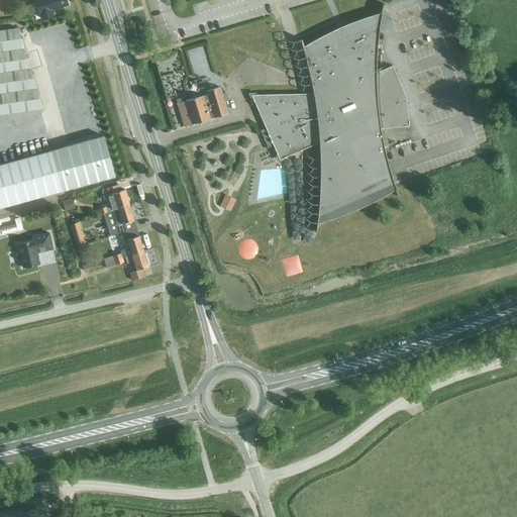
[(25,0),(27,3),(36,0),(40,12),(42,18),(53,15),(54,14),(52,9),(67,4),(65,0),(25,0)]
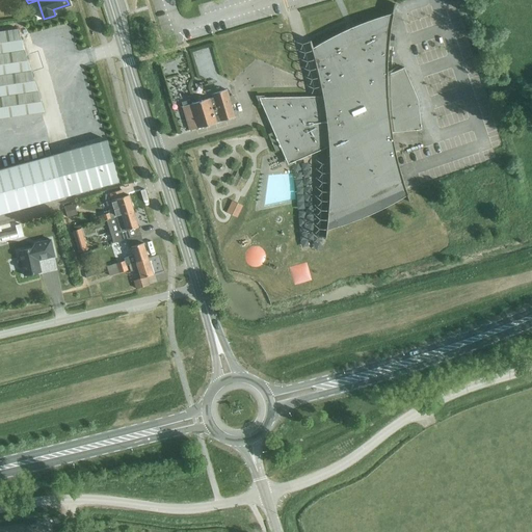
[(263,98),(258,98),(260,103),(273,132),(267,134),(274,152),(281,150),(285,160),(287,164),(292,162),(319,151),(328,147),(328,148),(328,152),(328,157),(328,159),(328,191),(327,210),(327,213),(326,225),(324,238),(325,238),(327,230),(327,229),(338,222),(349,216),(360,212),(371,207),(384,202),(400,196),(405,194),(406,195),(408,202),(409,202),(405,189),(401,178),(399,166),(397,157),(391,133),(421,130),(418,100),(403,68),(399,70),(387,75),(387,65),(388,49),(388,46),(391,23),(392,18),(393,11),(394,7),(395,4),(393,3),(391,14),(380,20),(371,25),(361,30),(342,38),(326,44),(319,46),(312,48),(310,41),(309,41),(311,48),(314,58),(316,69),(318,78),(320,84),(311,97),(306,97),(294,97),(270,98),(263,98)]
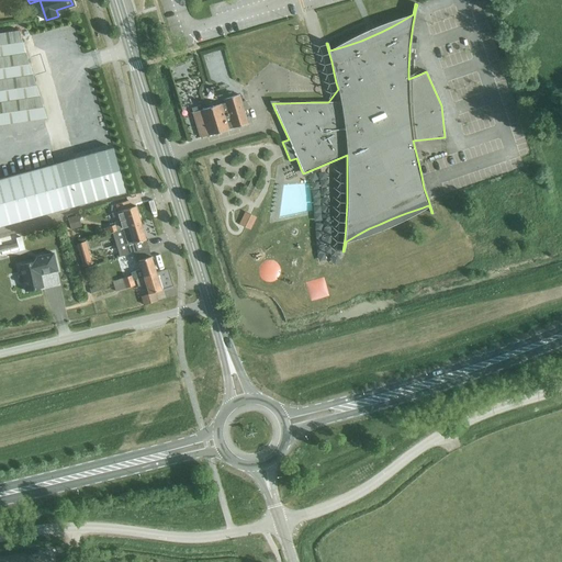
[(0,225),(124,191),(113,148),(57,164),(0,179),(0,124),(46,117),(19,31),(0,33),(0,225)]
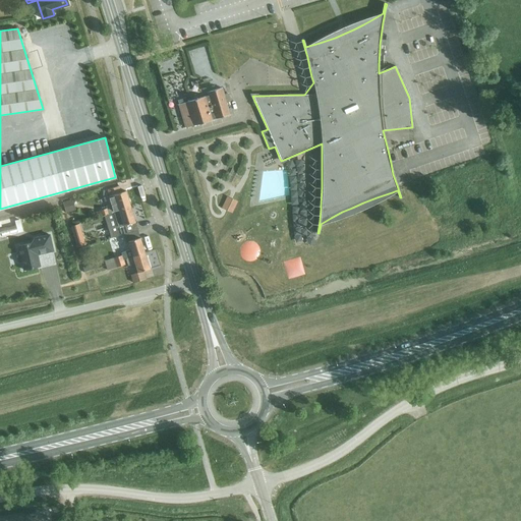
[(185,98),(177,101),(185,128),(193,125),(212,120),(216,119),(229,115),(226,103),(229,102),(227,94),(223,95),(221,88),(208,92),(209,96),(205,97),(187,102),(185,98)]
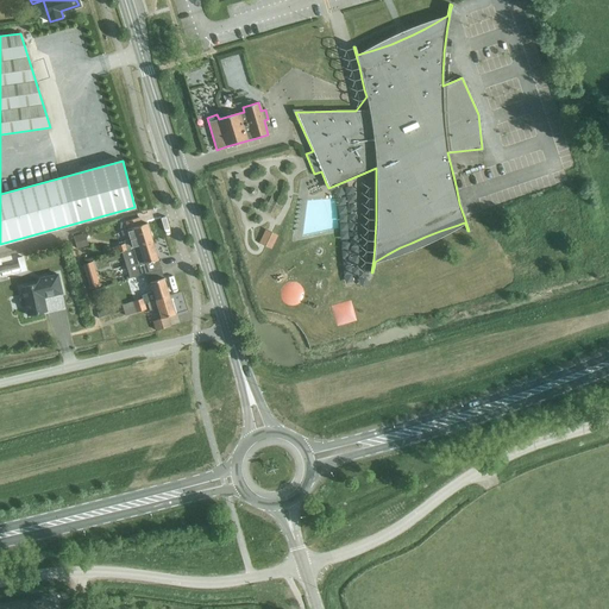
[(151,242),(145,224),(140,225),(138,218),(124,221),(130,240),(124,242),(124,244),(115,246),(117,251),(127,249),(130,248),(131,248),(151,242)]
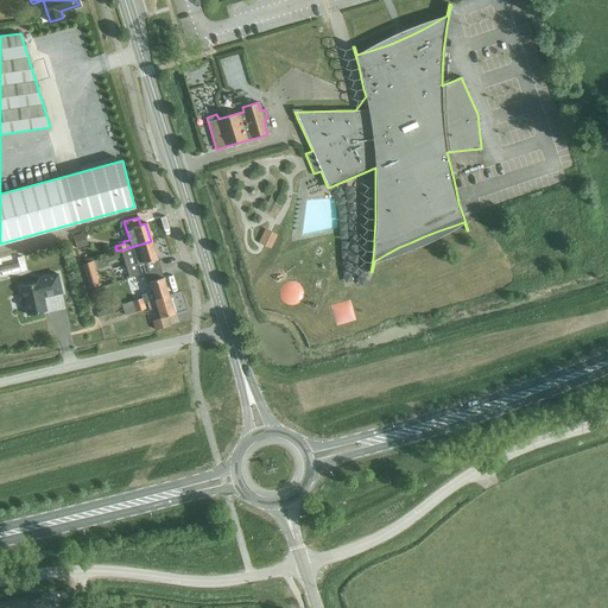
[(274,234),(263,228),(257,241),(268,247),(274,234)]
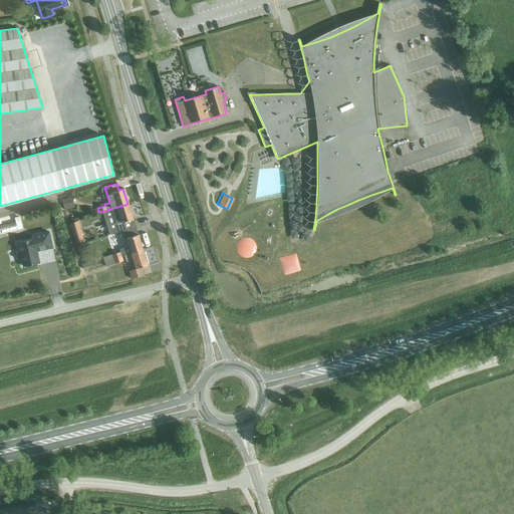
[(70,199),(61,201),(64,212),(73,209),(70,199)]
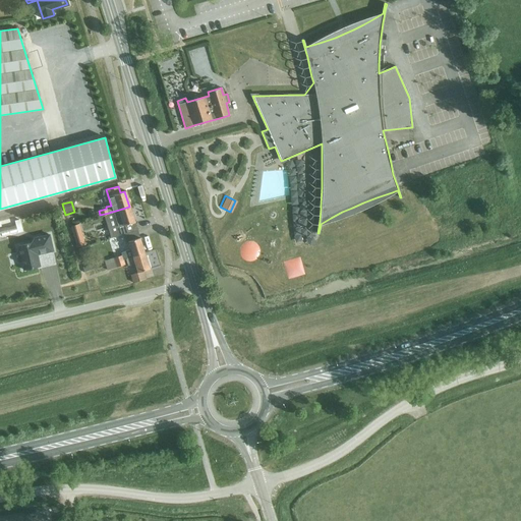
[(109,213),(105,214),(112,237),(123,234),(136,230),(134,222),(129,207),(112,212),(111,212),(109,213)]
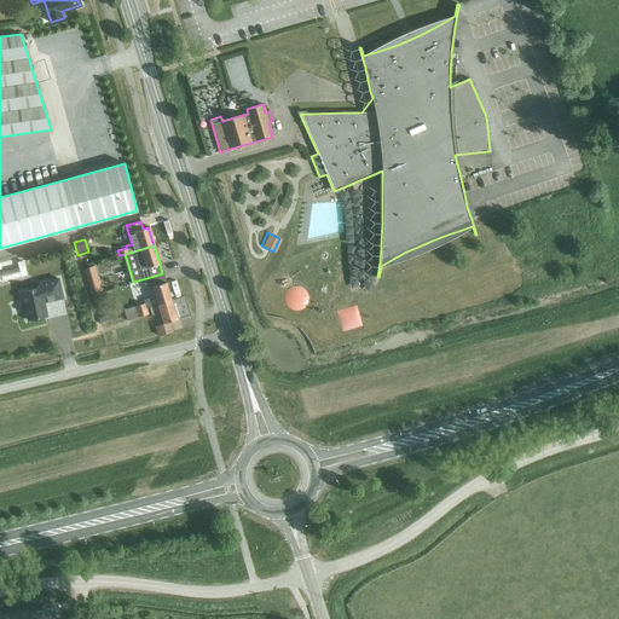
[(146,308),(149,307),(171,300),(162,273),(146,278),(149,287),(151,287),(155,296),(144,300),(144,304),(123,310),(126,314),(146,308)]
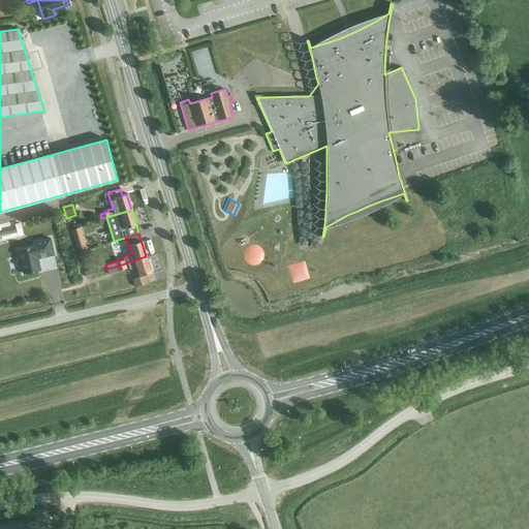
[(83,238),(74,241),(78,252),(86,249),(83,238)]
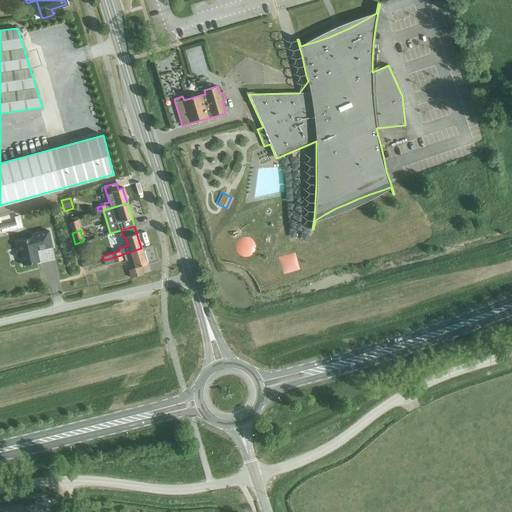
[(21,257),(23,265),(39,262),(36,250),(52,246),(48,231),(32,234),(33,238),(18,242),(20,250),(16,251),(17,258),(21,257)]
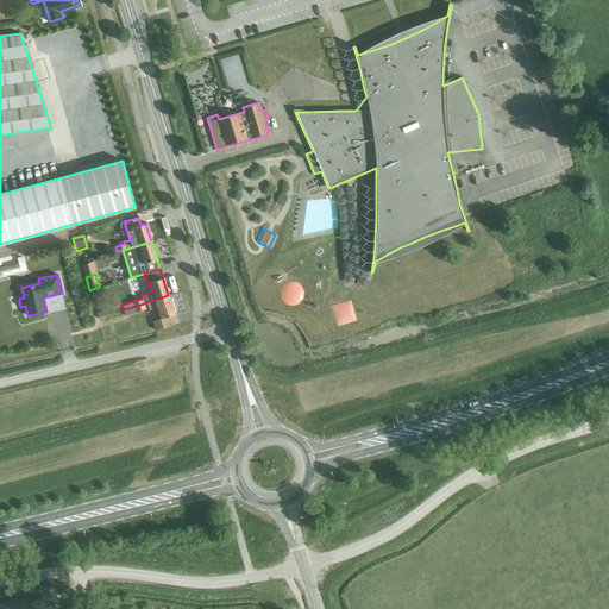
[(287,308),(297,295),(282,282),(271,296),(287,308)]
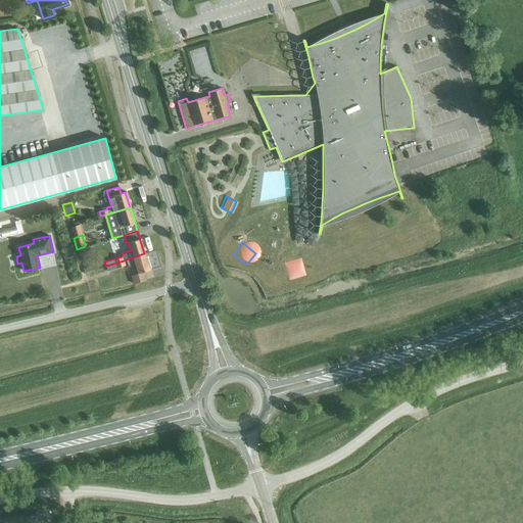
[(126,259),(128,266),(134,265),(137,274),(130,276),(133,284),(145,280),(143,272),(149,270),(144,253),(126,259)]
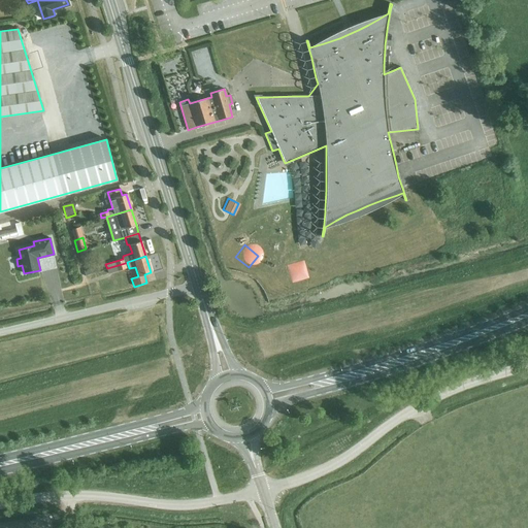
[(125,263),(107,268),(108,273),(126,268),(125,263)]
